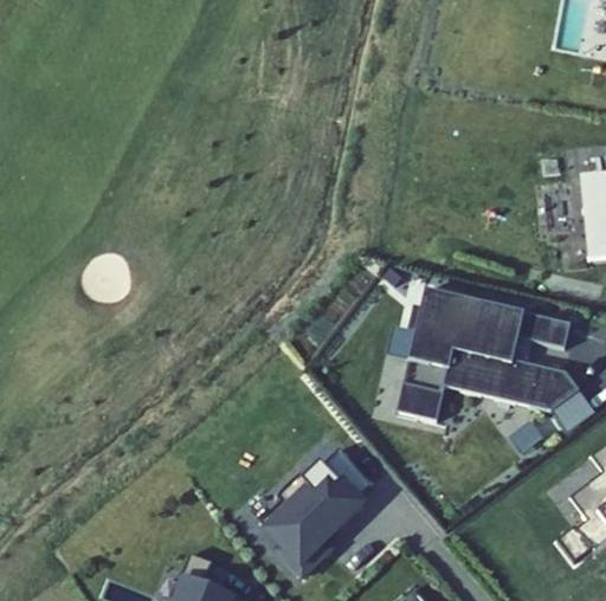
[(605,172),(588,174),(592,204),(594,228),(587,230),(590,258),(605,256),(605,172)]
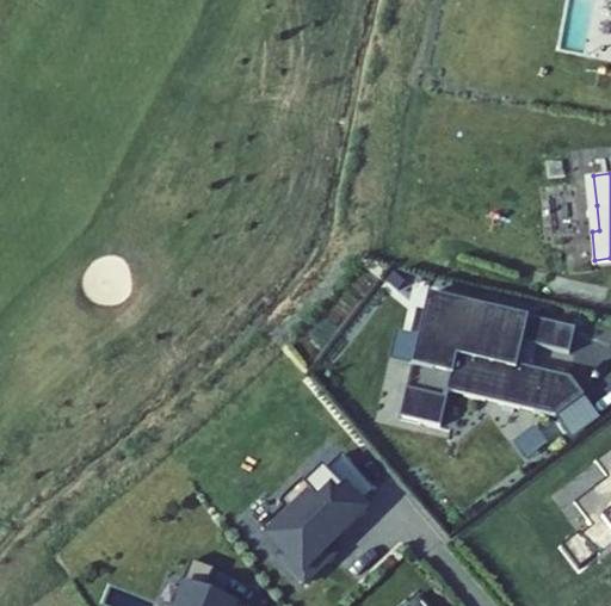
[(599,230),(597,205),(588,205),(592,232),(599,230)]
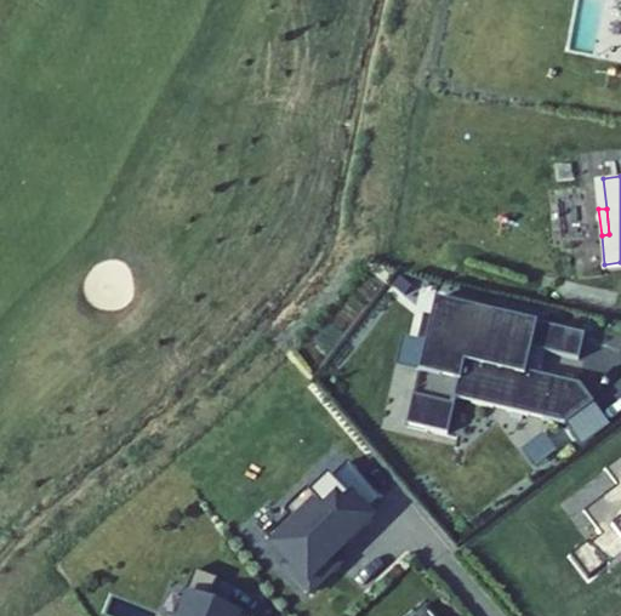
[(535,319),(436,296),(432,312),(425,311),(420,334),(426,335),(406,420),(448,429),(455,394),(565,418),(592,397),(579,380),(524,368),(530,343),(535,319)]
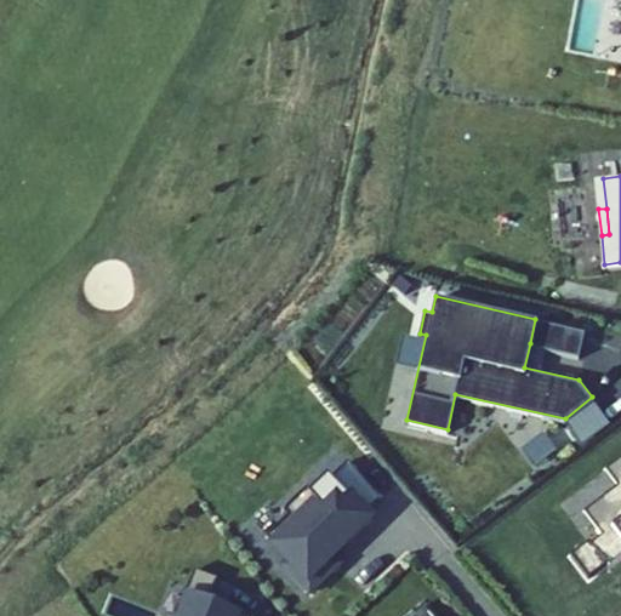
[(543,320),(535,319),(530,343),(539,346),(543,320)]
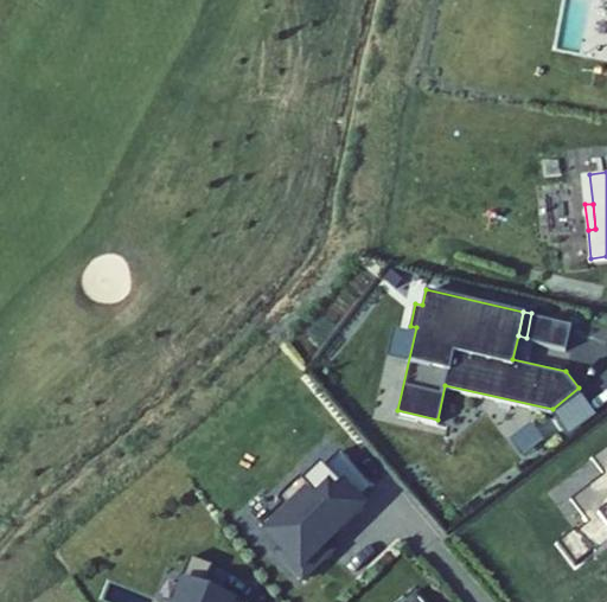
[(531,313),(526,338),(564,346),(570,322),(531,313)]
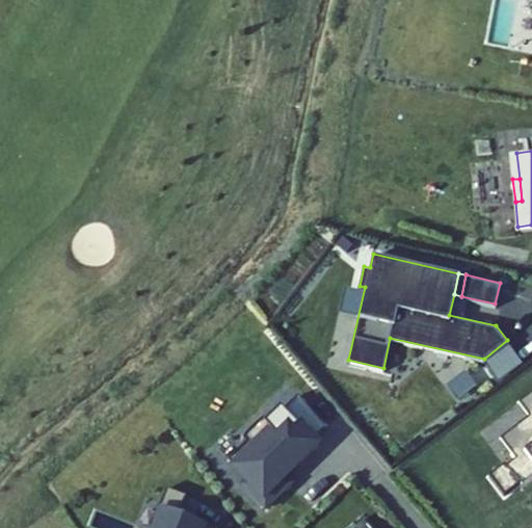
[(531,386),(517,397),(529,411),(500,433),(514,453),(506,460),(504,458),(488,470),(503,490),(531,470),(531,386)]
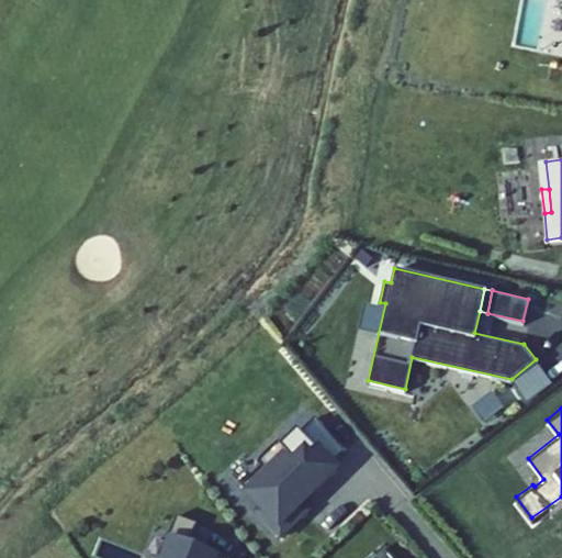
[(348,448),(322,419),(307,431),(304,427),(285,444),(293,452),(274,468),(268,460),(245,480),(263,502),(258,506),(281,533),(310,509),(302,501),(307,497),(310,498),(324,486),(319,480),(337,465),(333,461),(348,448)]
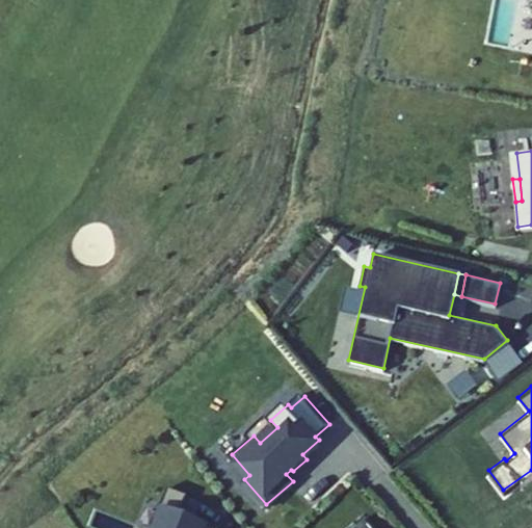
[(270,420),(267,416),(249,430),(254,436),(260,443),(277,427),(270,420)]
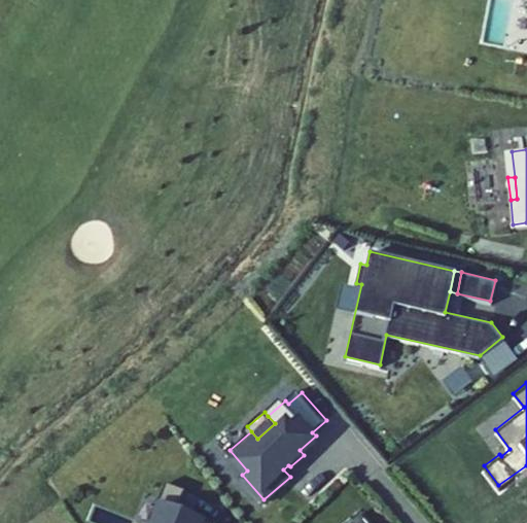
[(312,432),(316,436),(329,424),(326,420),(312,432)]
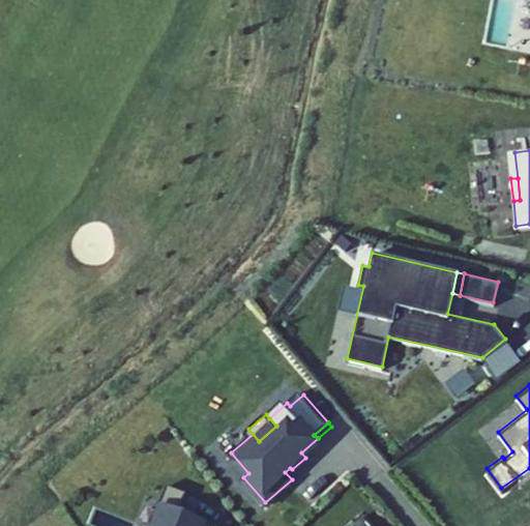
[(215,525),(177,510),(185,492),(166,484),(157,504),(160,505),(152,525),(215,525)]
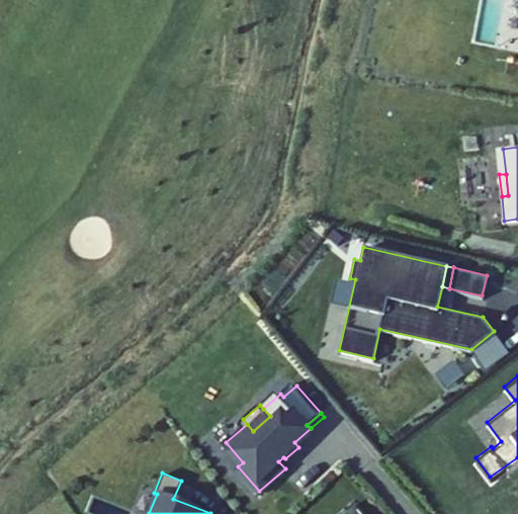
[(361,513),(353,504),(341,513),(361,513)]
